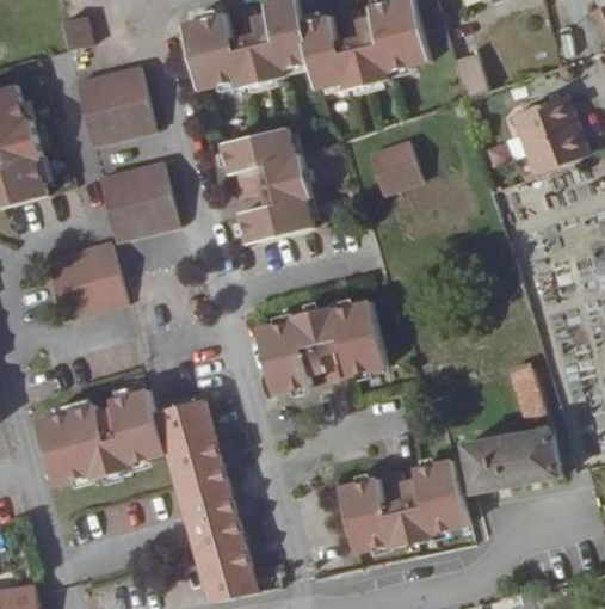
[(186,23),(203,85),(242,75),(245,84),(286,74),(285,65),(312,59),(319,84),(346,77),(349,85),(387,75),(386,67),(426,57),(411,0),(383,0),(369,4),(371,12),(357,16),(355,7),(343,11),(350,38),(335,42),(328,13),(301,20),(295,0),(277,0),(266,2),(269,12),(254,14),(252,6),(241,10),(248,38),(233,42),(226,12),(186,23)]
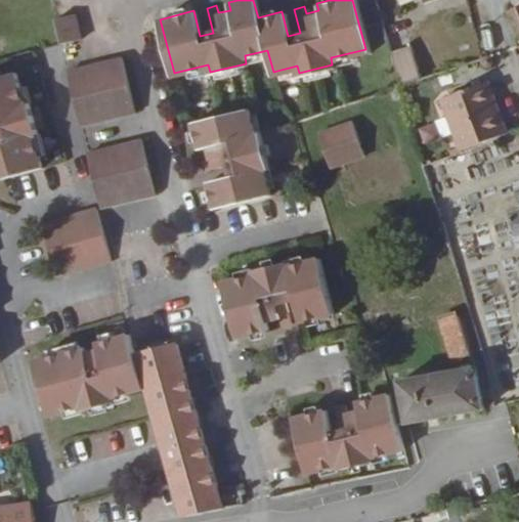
[(515,44),(518,42),(518,1),(505,7),(517,36),(510,39),(512,44),(515,44)]
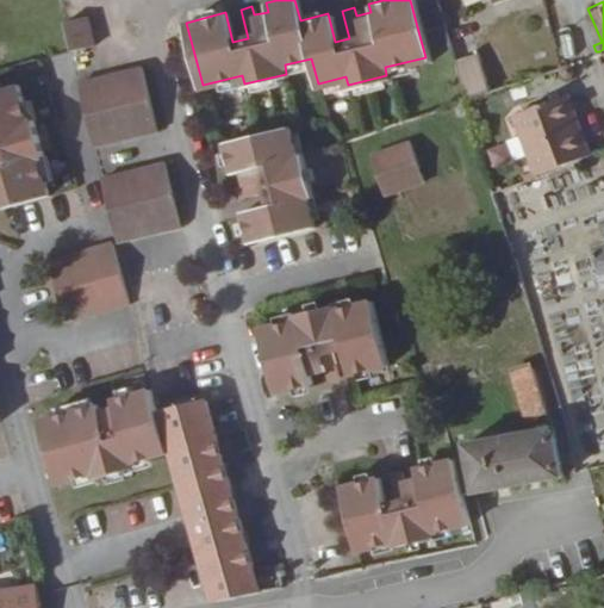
[(64,19),(72,47),(93,41),(87,14),(64,19)]
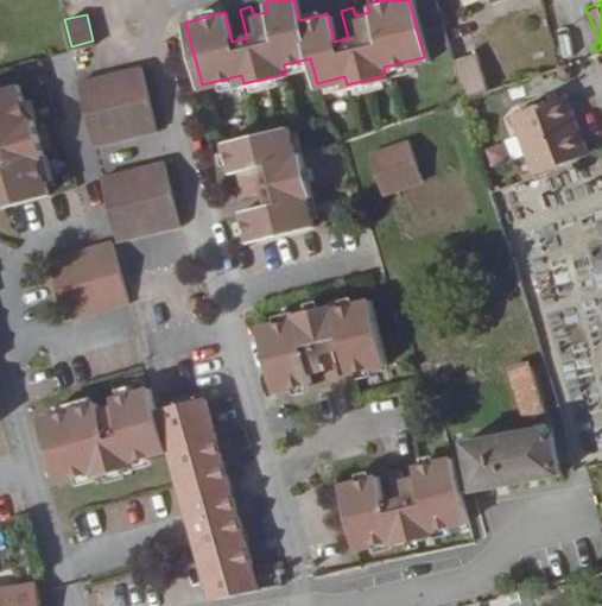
[(458,84),(462,96),(483,88),(471,50),(450,57),(458,84)]
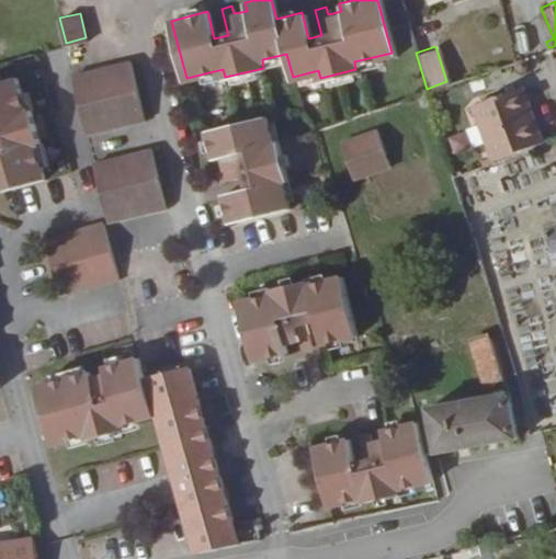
[(74,73),(88,133),(146,118),(132,60),(74,73)]
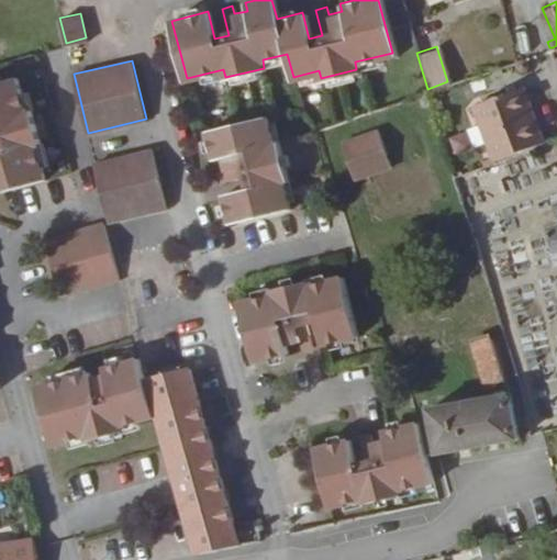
[(8,150),(0,153),(0,190),(46,178),(37,146),(42,144),(32,110),(26,110),(17,76),(0,80),(0,136),(3,135),(8,150)]
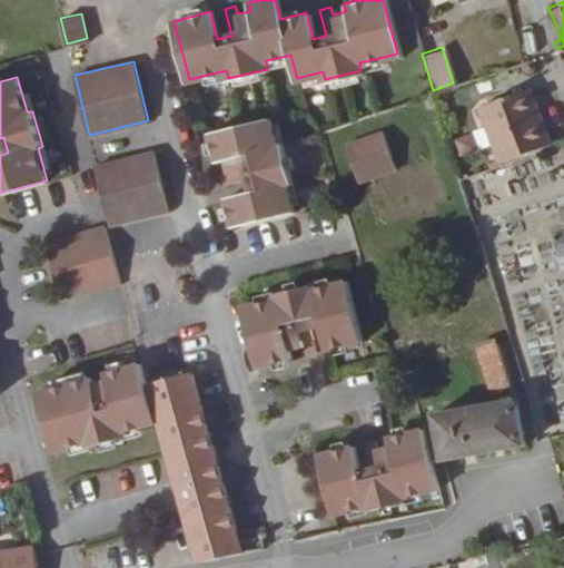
[(424,92),(433,90),(429,79),(422,84),(424,92)]
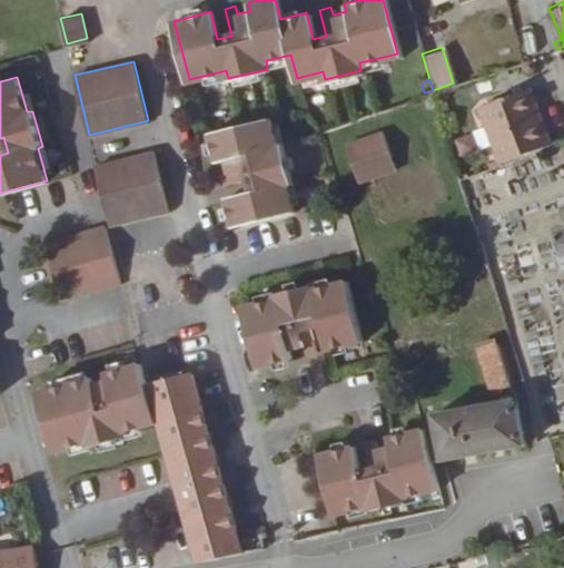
[(526,84),(520,86),(530,118),(536,117),(526,84)]
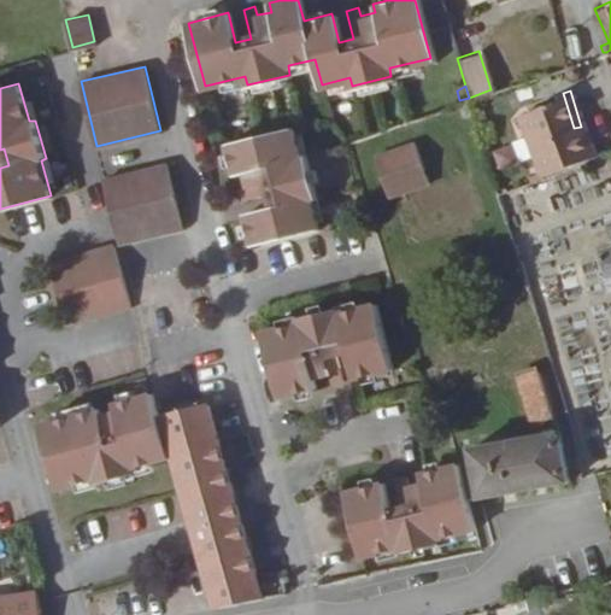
[(518,109),(539,173),(588,153),(581,127),(574,128),(563,93),(518,109)]
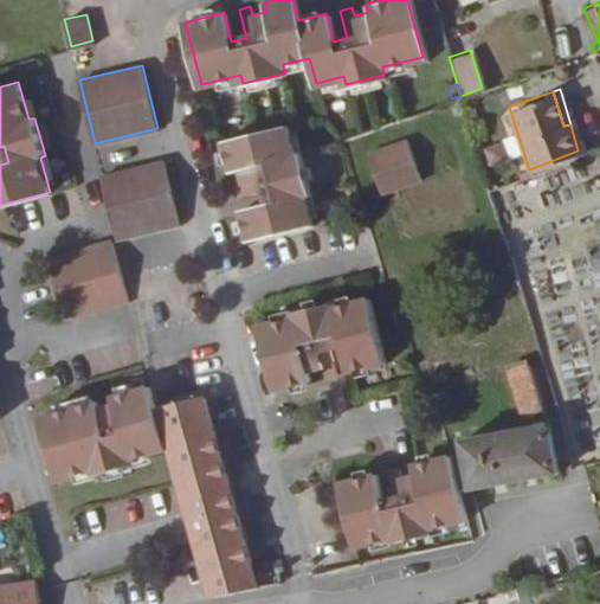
[(239,211),(246,239),(309,224),(302,196),(308,193),(297,153),(291,154),(283,126),(221,141),(228,171),(236,168),(240,182),(232,186),(236,198),(260,192),(263,205),(239,211)]
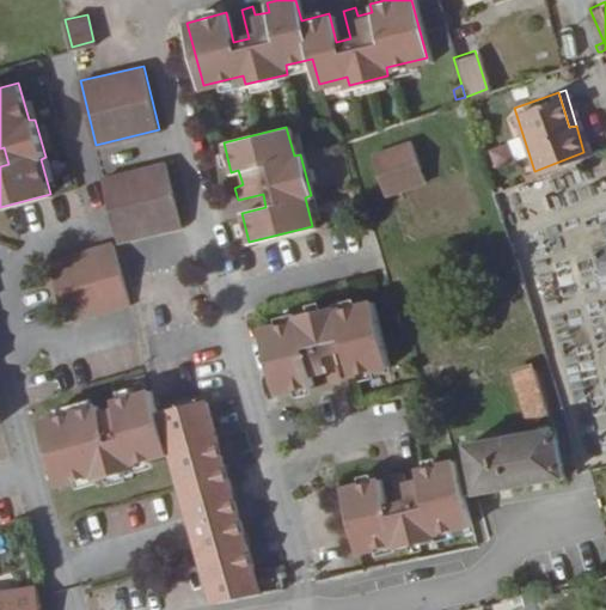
[(422,181),(410,141),(372,154),(385,195),(422,181)]
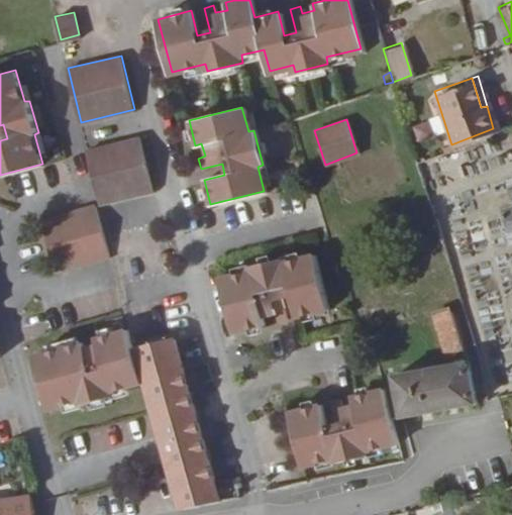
[(88,150),(100,203),(155,190),(140,136),(88,150)]
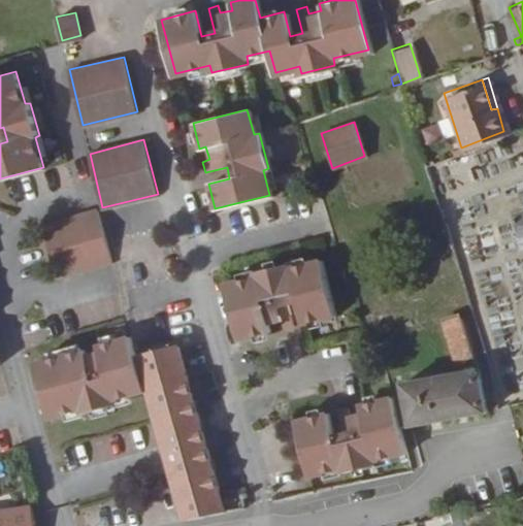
[(97,208),(42,224),(57,276),(111,261),(97,208)]
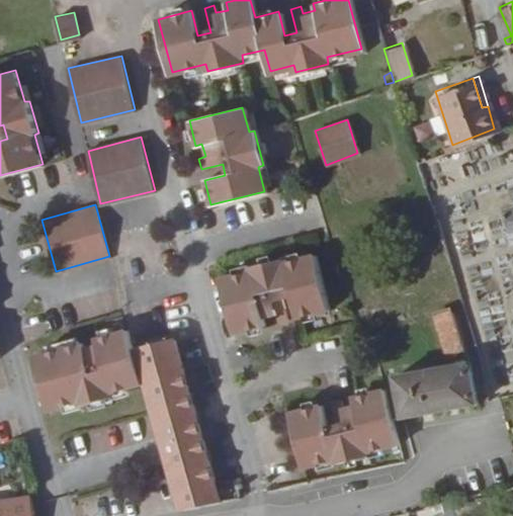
[(492,288),(482,244),(512,237),(512,206),(499,210),(503,229),(489,232),(486,221),(475,224),(478,235),(467,237),(469,249),(460,251),(467,280),(472,279),(475,292),(492,288)]
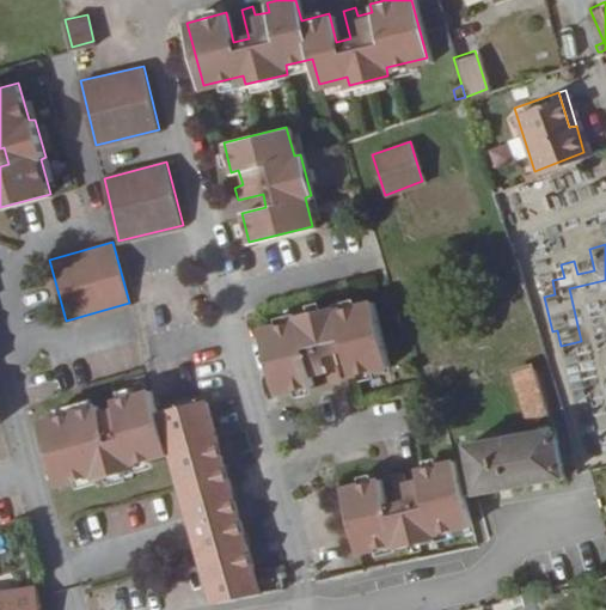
[(317,347),(320,364),(323,373),(335,370),(329,345),(338,340),(346,367),(383,358),(366,291),(329,299),(330,303),(293,312),(292,310),(252,319),(269,388),(307,377),(305,370),(300,351),(317,347)]
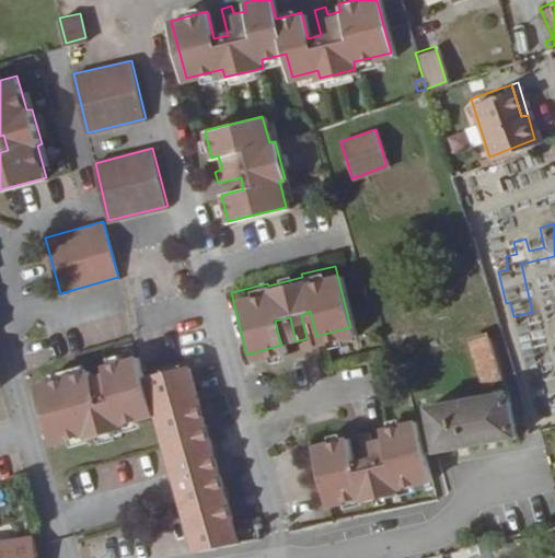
[(279,338),(293,333),(290,317),(275,321),(279,338)]
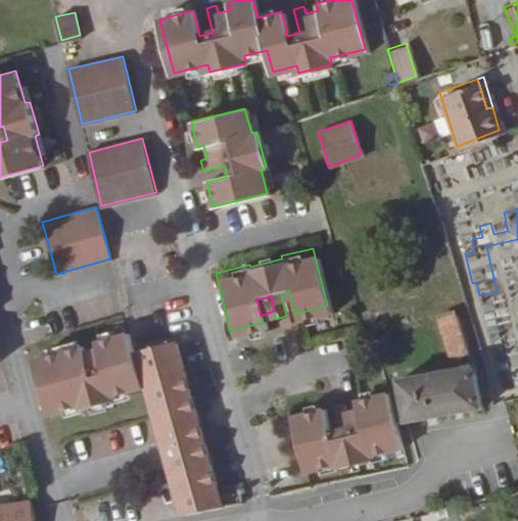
[(445,354),(464,350),(454,305),(436,310),(445,354)]
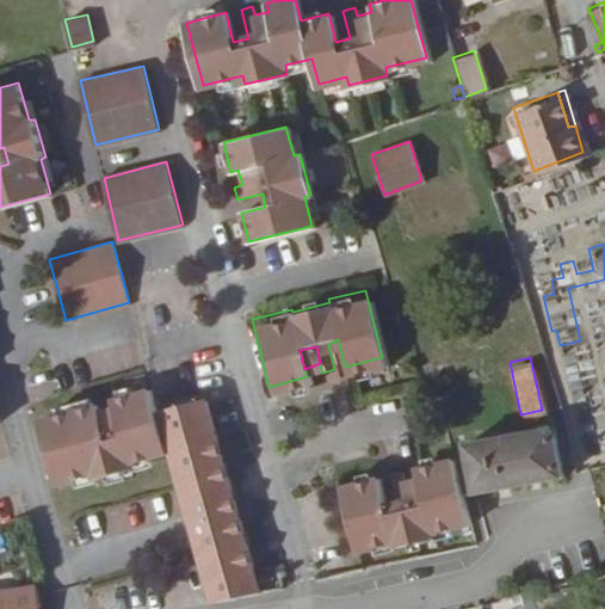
[(165,450),(156,408),(154,410),(148,389),(111,399),(112,406),(121,436),(105,441),(99,418),(78,423),(73,410),(36,420),(53,481),(90,472),(91,478),(128,467),(127,461),(165,450)]
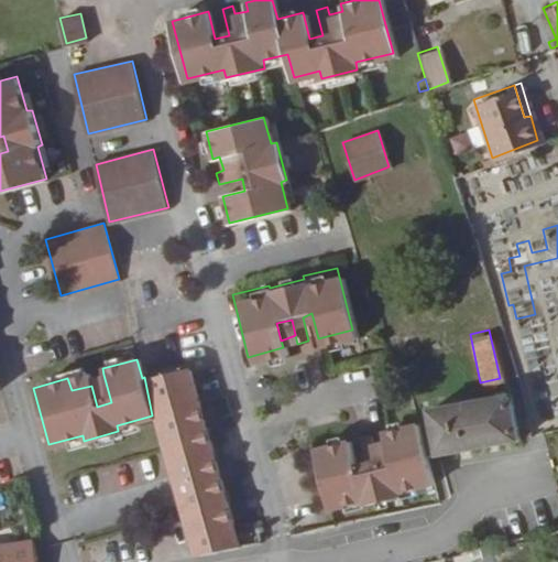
[(187,551),(232,542),(189,366),(144,377),(152,415),(187,551)]
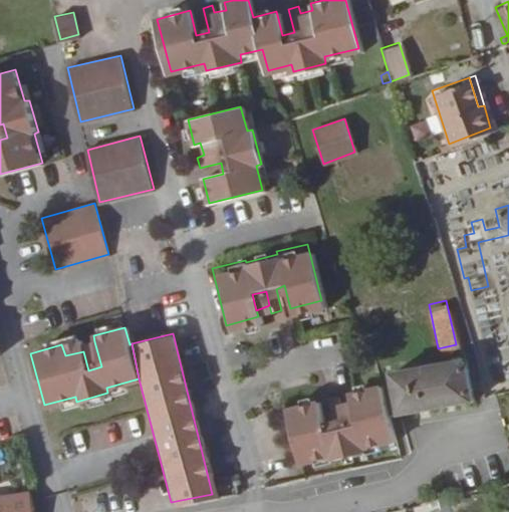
[(79,338),(61,344),(65,355),(83,351),(81,344),(79,338)]
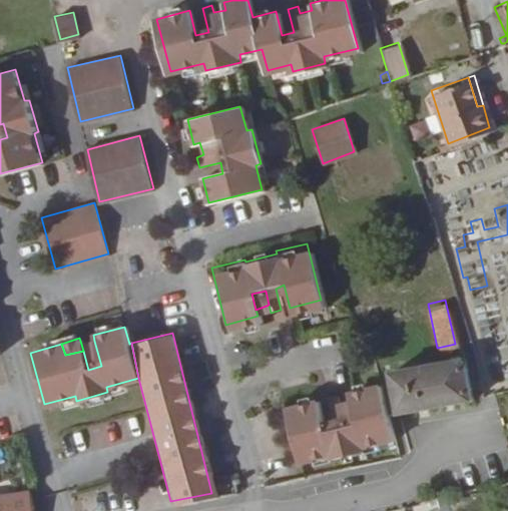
[(101,366),(94,341),(81,344),(83,351),(88,370),(101,366)]
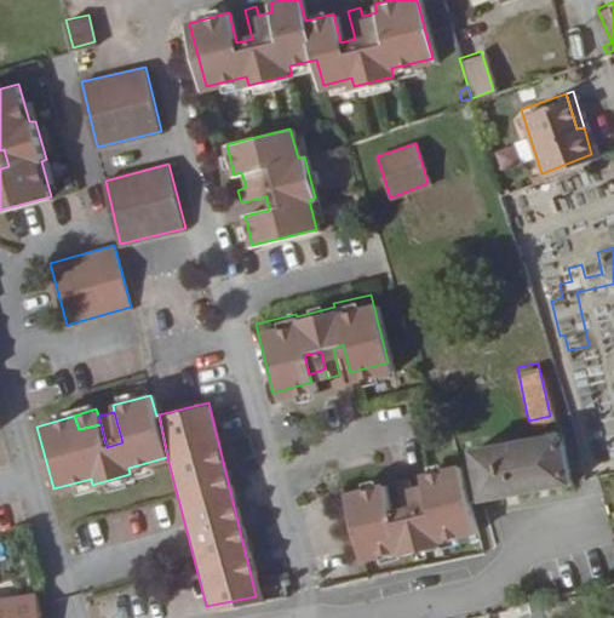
[(541,482),(562,479),(551,424),(533,427),(534,430),(523,433),(523,429),(505,433),(505,438),(494,440),(492,435),(485,436),(485,441),(465,446),(478,495),(500,490),(501,496),(512,495),(511,488),(528,484),(531,491),(541,487),(541,482)]
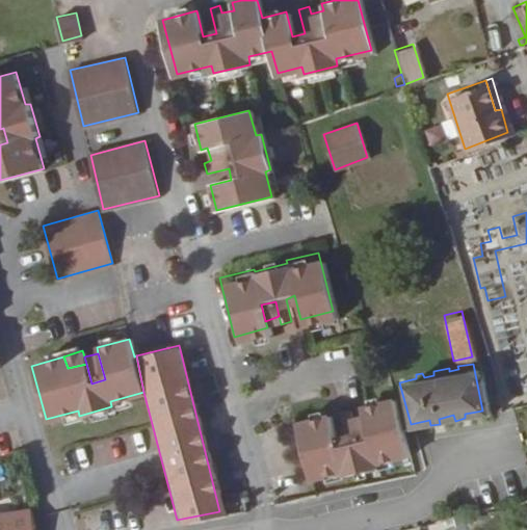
[(404,450),(389,395),(356,402),(358,409),(361,426),(348,430),(344,414),(343,406),(332,408),(338,431),(328,434),(323,412),(292,420),(306,475),(339,468),(338,465),(371,456),(372,458),(404,450)]
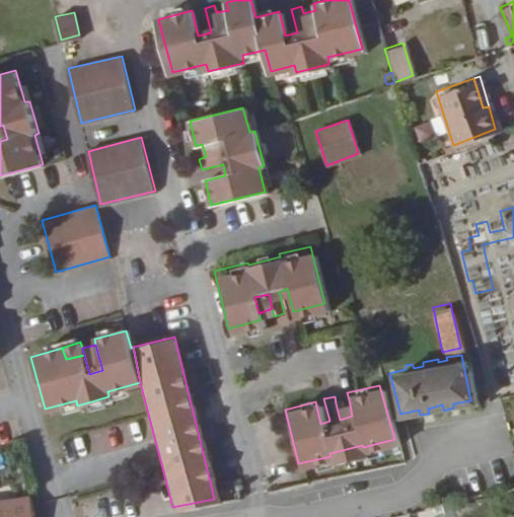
[(352,416),(349,399),(336,403),(340,420),(352,416)]
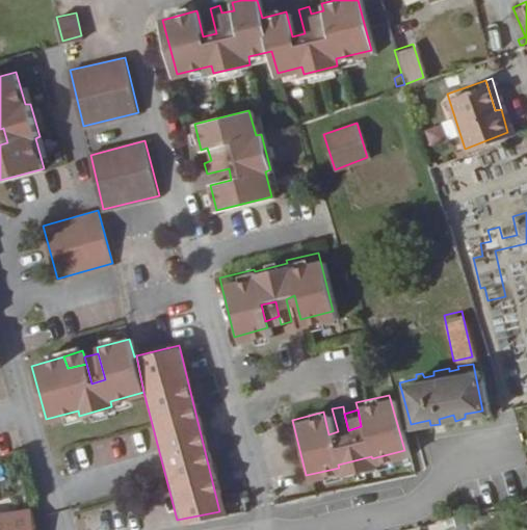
[(32,529),(28,503),(0,506),(0,529),(32,529)]
